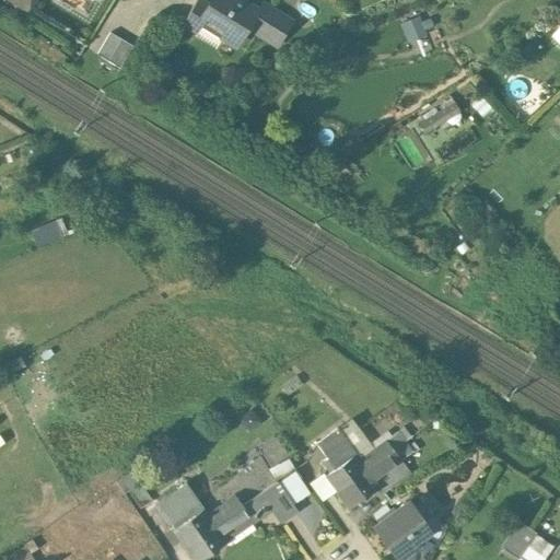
[(36,0),(6,0),(28,14),(36,0)]
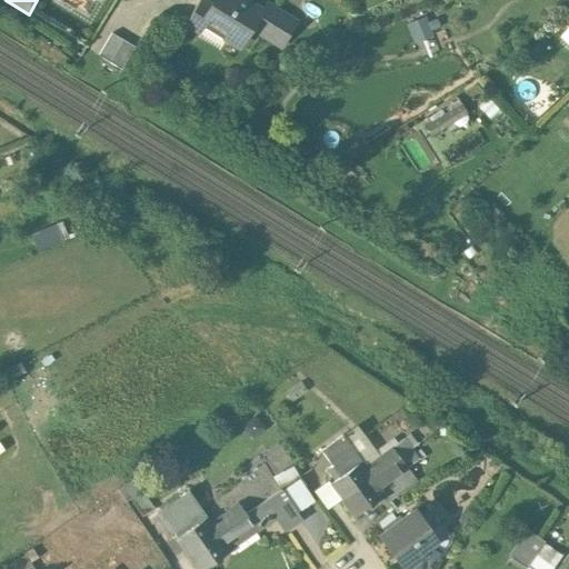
[(205,0),(199,0),(185,25),(200,35),(209,19),(205,17),(212,5),(205,0)]
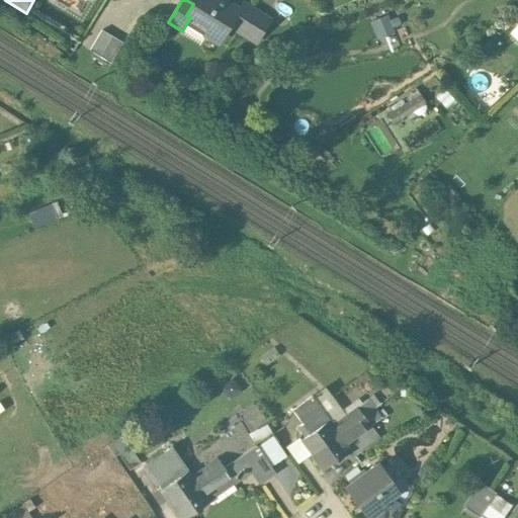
[(237,11),(219,0),(195,0),(193,4),(186,15),(190,17),(206,27),(204,32),(219,41),(229,24),(256,40),(268,20),(250,9),(248,12),(240,7),(237,11)]
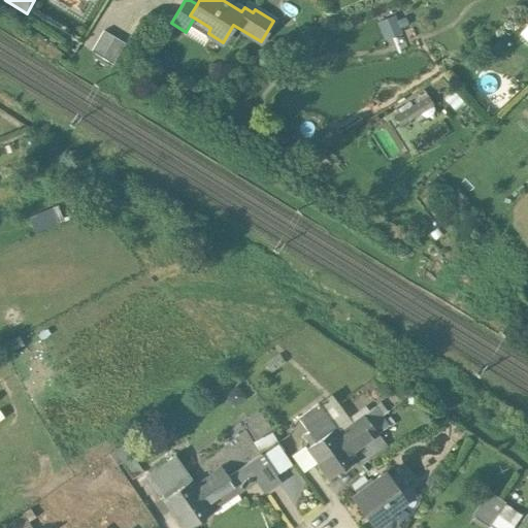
[(386,35),(401,28),(394,12),(378,20),(386,35)]
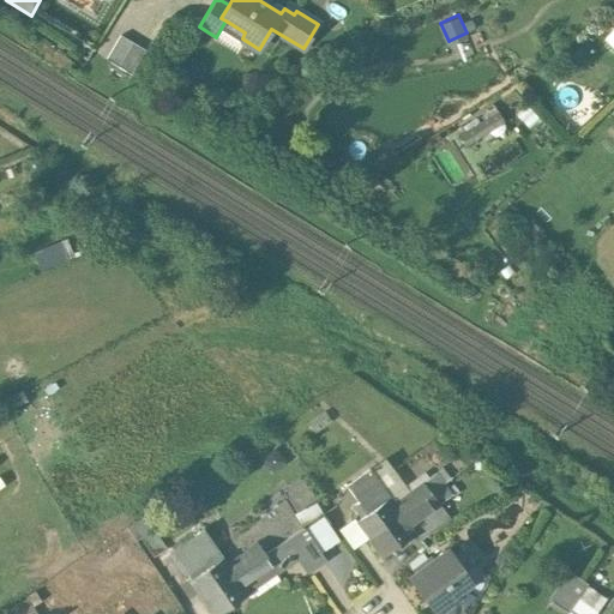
[(136,71),(146,44),(119,32),(108,59),(136,71)]
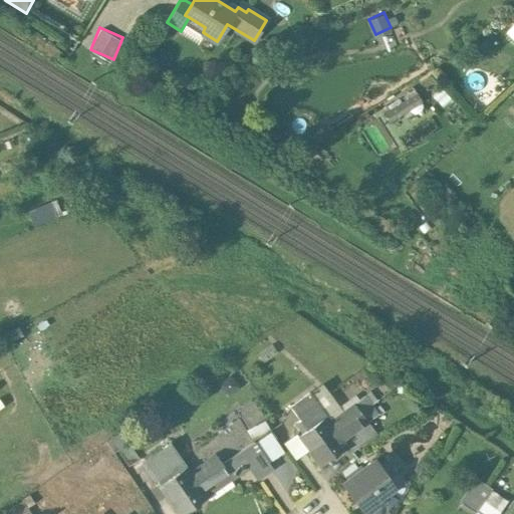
[(416,94),(383,114),(390,124),(422,103),(416,94)]
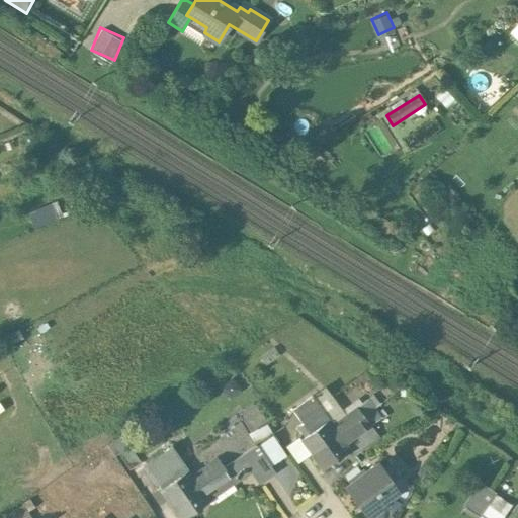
[(53,204),(30,209),(32,223),(56,219),(53,204)]
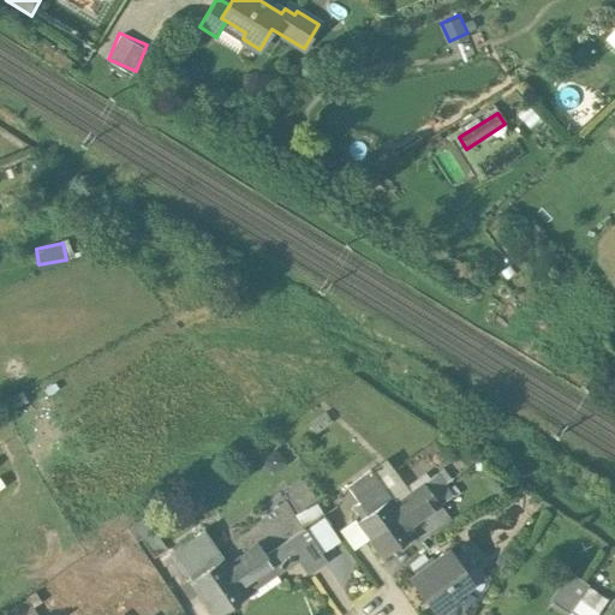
[(393,499),(371,470),(348,487),(360,503),(359,505),(368,517),(358,524),(370,541),(431,495),(423,483),(395,505),(392,500),(393,499)]
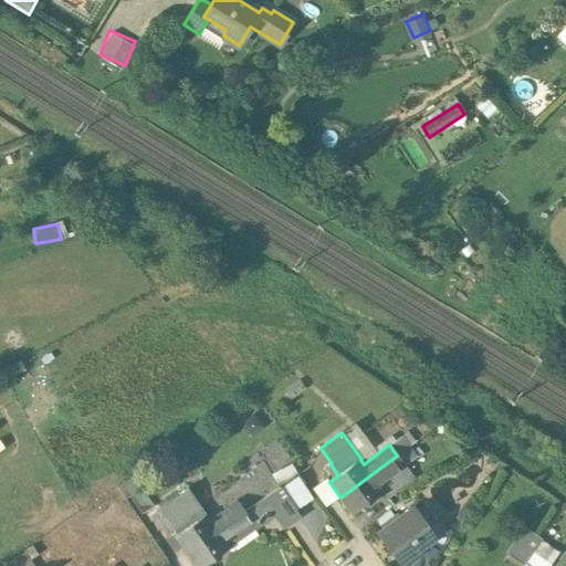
[(401,437),(389,444),(397,456),(409,447),(401,437)]
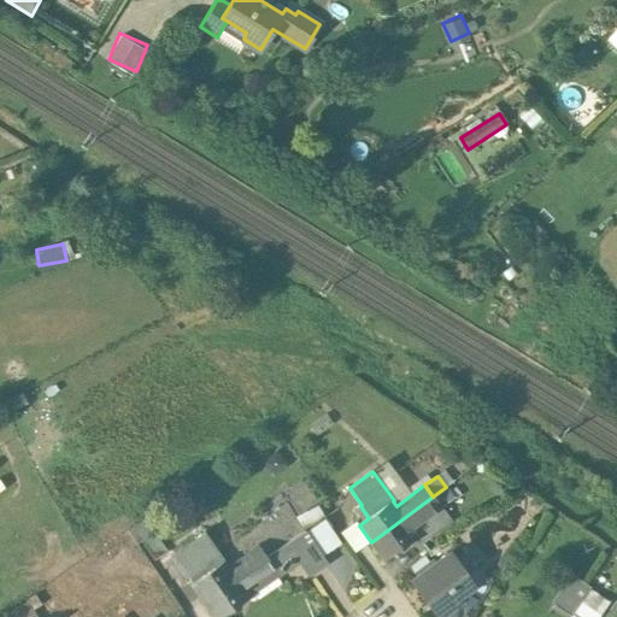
[(446,487),(433,497),(441,507),(454,498),(446,487)]
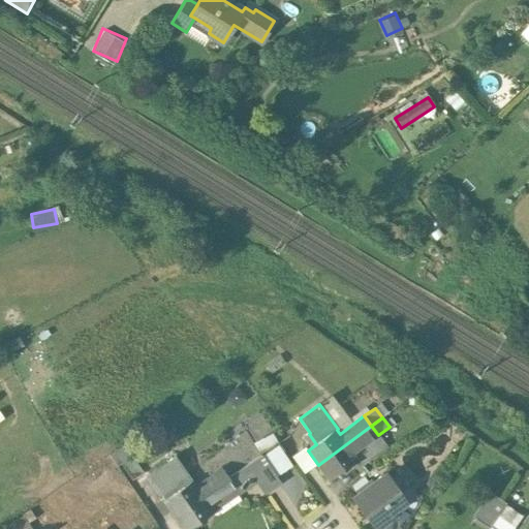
[(371,426),(318,465),(329,479),(358,459),(353,454),(378,435),(371,426)]
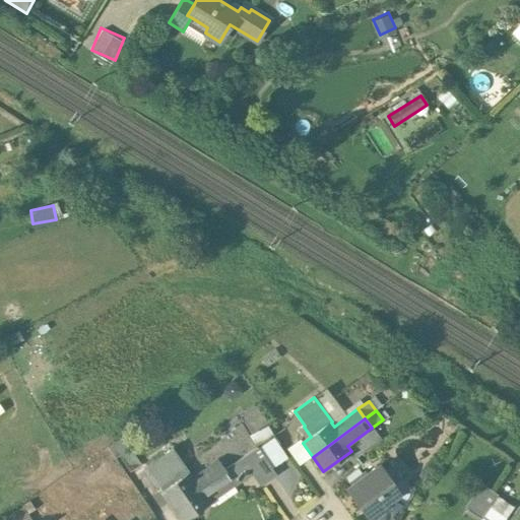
[(141,465),(123,439),(109,449),(116,458),(119,456),(130,472),(141,465)]
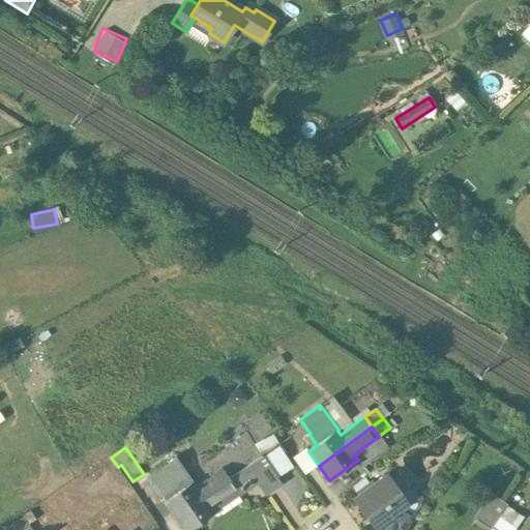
[(282,482),(263,455),(249,465),(260,480),(268,492),(282,482)]
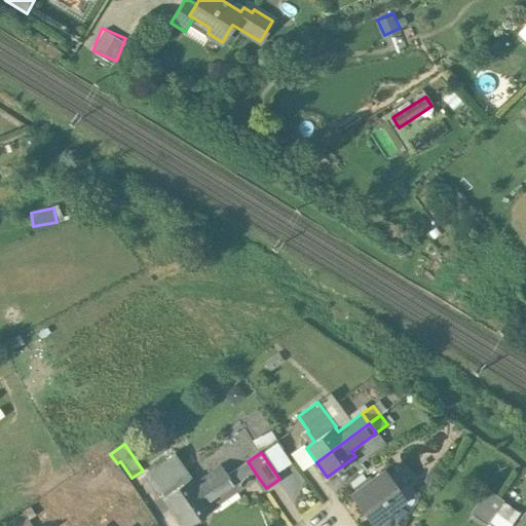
[(190,478),(174,454),(147,473),(163,497),(162,497),(173,513),(227,475),(220,464),(208,474),(209,474),(194,483),(191,478),(190,478)]
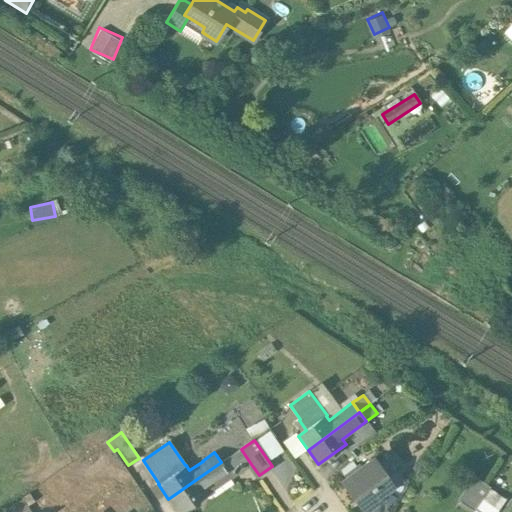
[(221,462),(168,499),(177,511),(181,511),(207,494),(203,489),(228,472),(231,477),(251,464),(241,449),(240,449),(221,462)]
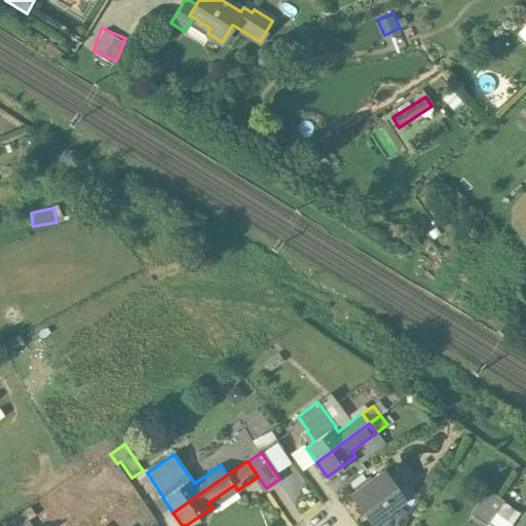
[(383,474),(353,496),(375,525),(379,523),(378,523),(390,514),(388,511),(401,501),(403,500),(383,474)]
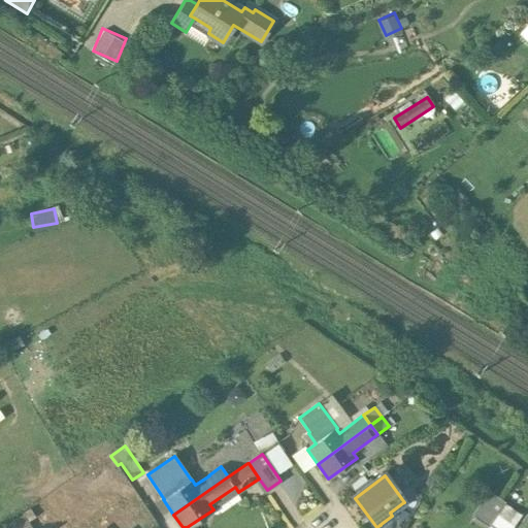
[(489,493),(473,517),(487,525),(489,526),(503,503),(489,493)]
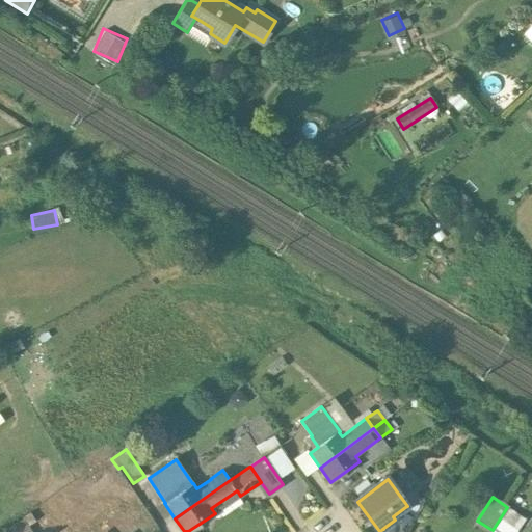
[(405,507),(393,516),(395,520),(382,529),(383,529),(384,531),(404,531),(414,519),(405,507)]
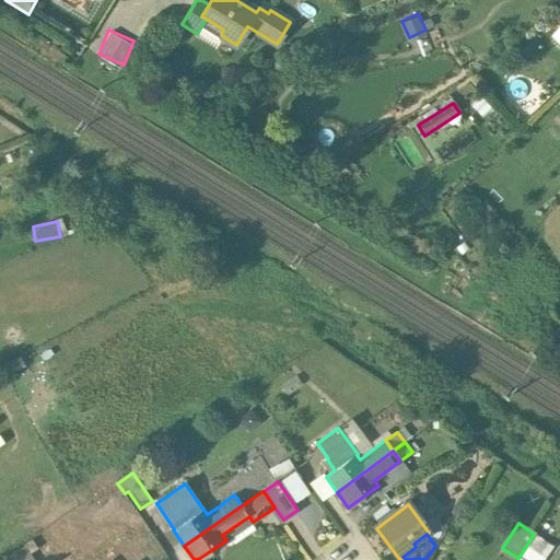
[(536,534),(518,558),(521,559),(541,559),(551,546),(536,534)]
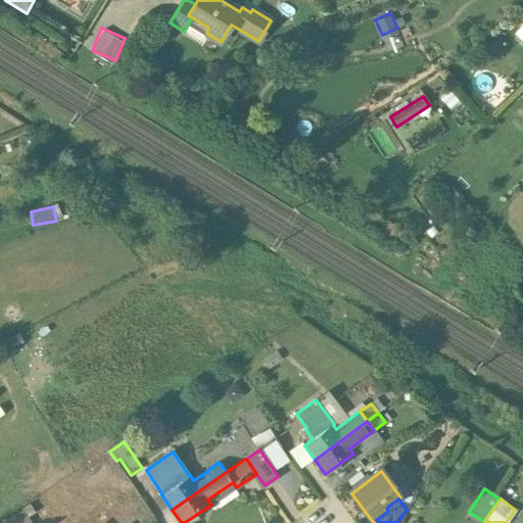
[(33,522),(24,509),(3,522),(33,522)]
